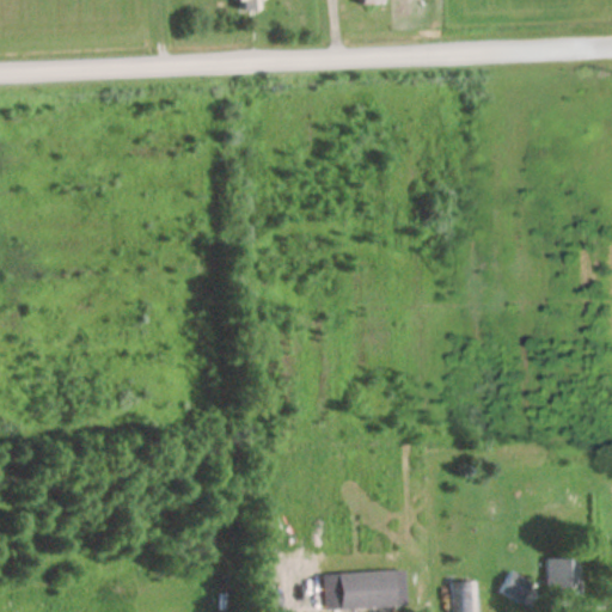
[(230,0),(230,12),(254,12),(254,0),(230,0)]
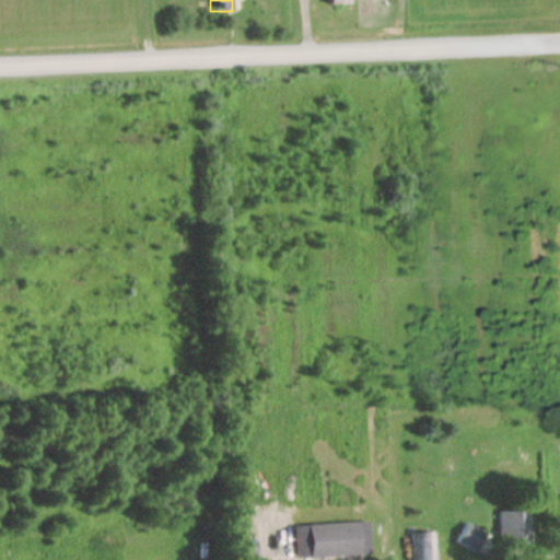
[(494,547),(524,547),(524,511),(494,511),(494,547)]
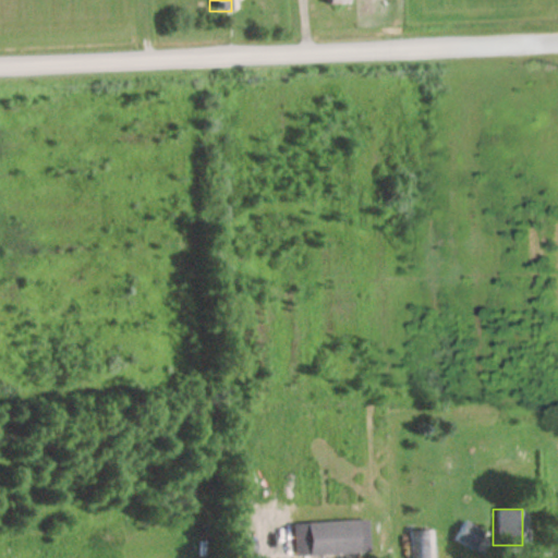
[(289,523),(290,555),(365,553),(364,521),(289,523)]
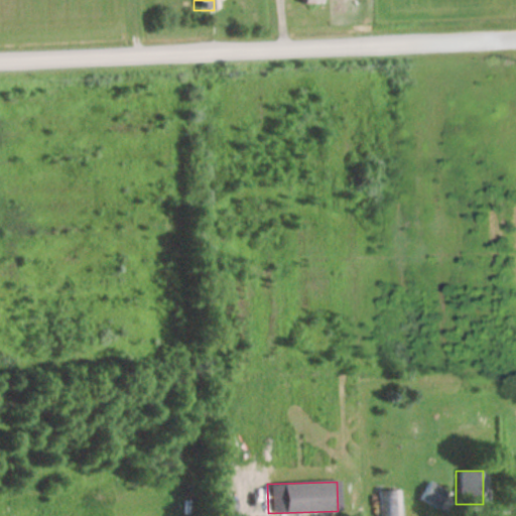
[(416,501),(438,511),(446,492),(425,482),(416,501)]
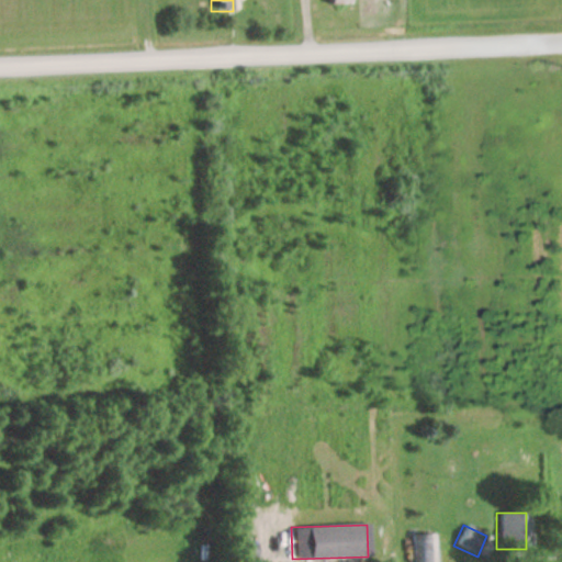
[(431,561),(431,534),(411,535),(411,561),(431,561)]
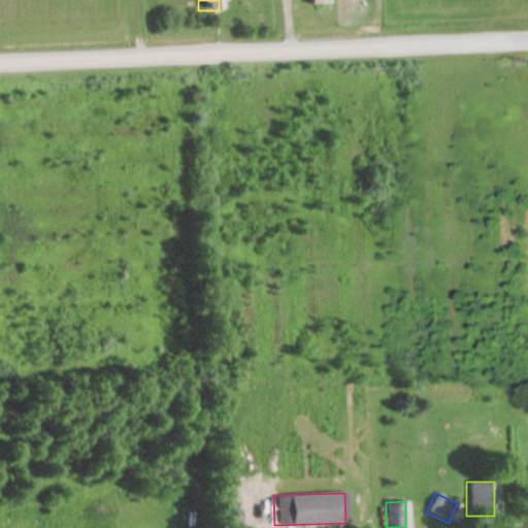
All buildings are outlined.
